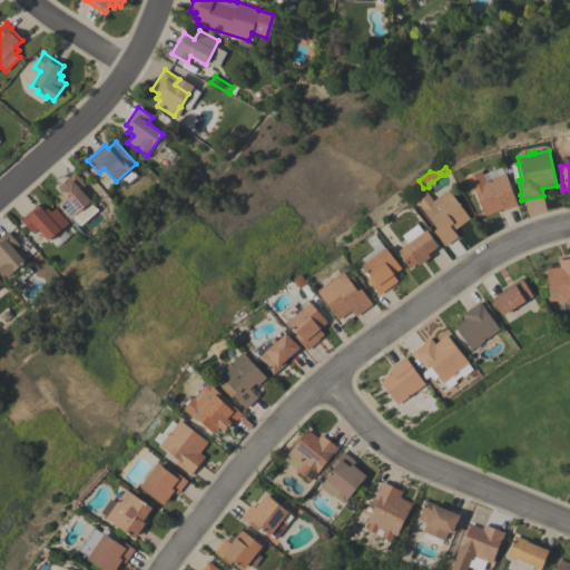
[(464,177),(481,170),(484,180),(504,173),(517,205),(502,210),(501,209),(483,216),(474,192),(471,193),(464,177)]
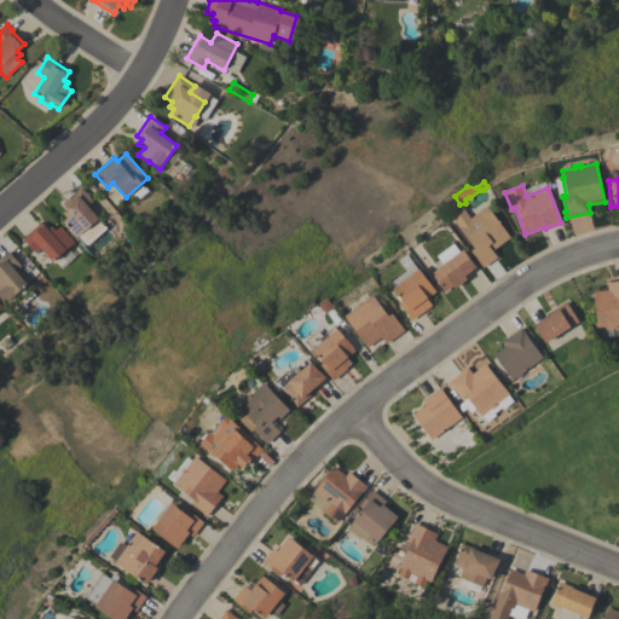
[(62,221),(67,218),(63,213),(67,209),(62,203),(81,187),(93,201),(87,206),(98,219),(75,238),(62,221)]
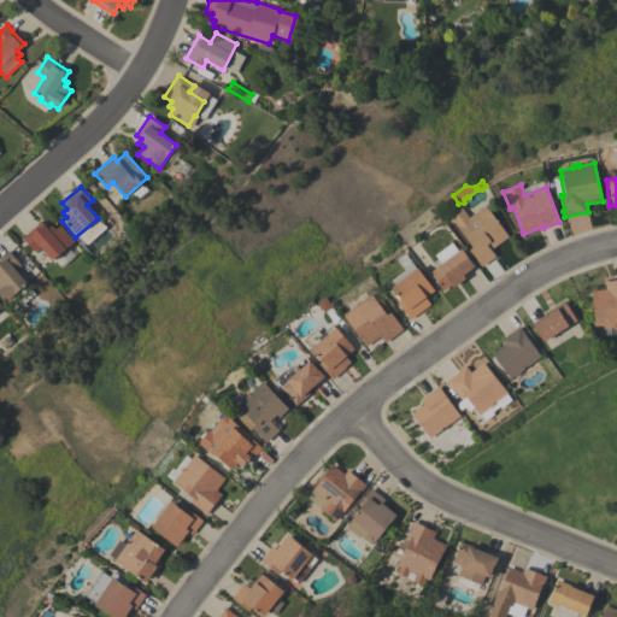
[(485,205),(509,236),(493,248),(489,244),(487,245),(495,257),(481,266),(469,250),(472,247),(448,215),(460,206),(469,217),(485,205)]
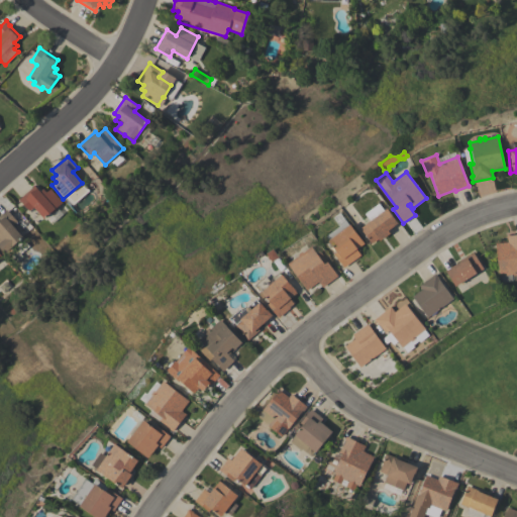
[(62,202),(56,207),(58,208),(50,214),(49,213),(43,218),(33,207),(28,211),(18,199),(34,185),(39,191),(41,189),(41,190),(43,189),(45,192),(49,188),(62,202)]
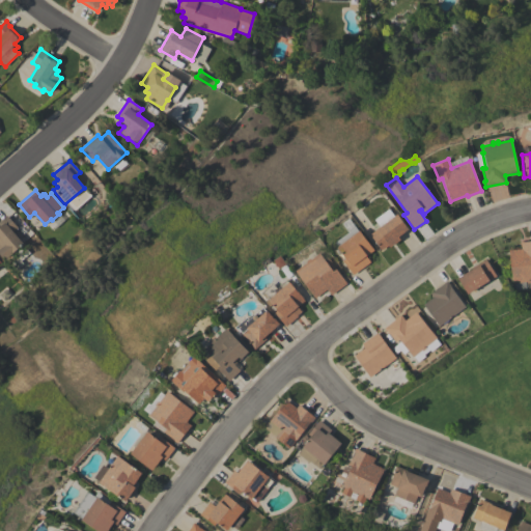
[(389,208),(394,216),(397,214),(409,229),(398,236),(400,240),(390,247),(388,245),(381,250),(369,234),(380,227),(373,220),(389,208)]
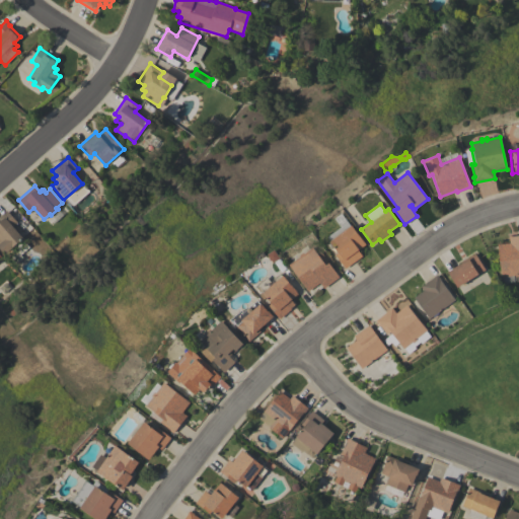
[(0,216),(7,210),(17,222),(12,226),(22,238),(19,241),(22,245),(25,243),(28,247),(20,254),(22,257),(14,265),(8,257),(18,248),(16,245),(10,250),(9,249),(4,254),(0,249),(0,216)]
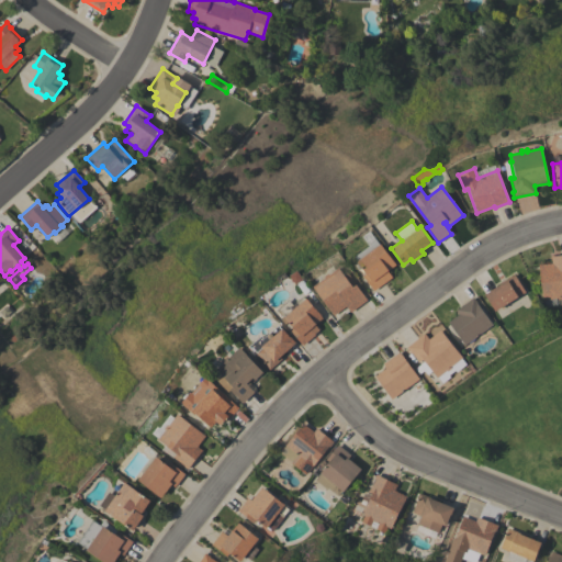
[(373,291),(362,276),(366,273),(353,256),(377,240),(379,245),(381,244),(396,265),(388,271),(392,278),(373,291)]
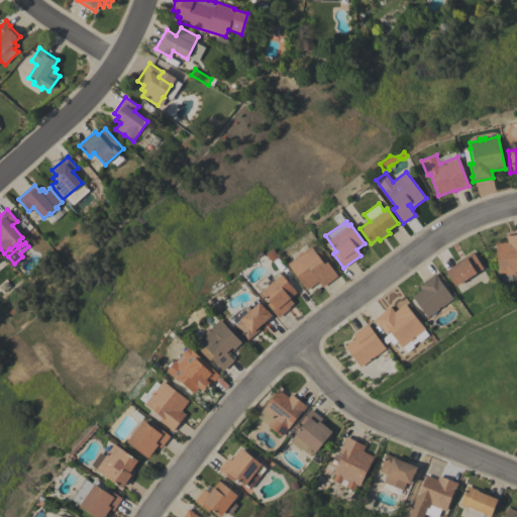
[(507,241),(506,235),(516,234),(516,275),(513,276),(513,274),(499,276),(496,248),(495,248),(495,243),(507,241)]
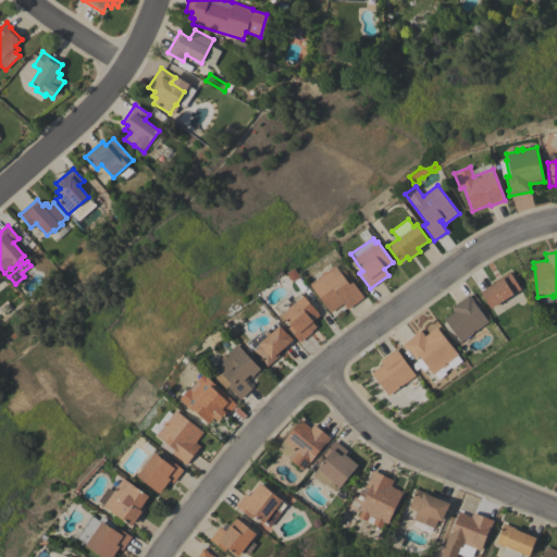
[(331,312),(309,284),(321,275),(320,274),(324,271),(325,272),(335,265),(349,284),(353,282),(363,297),(347,310),(343,304),(331,312)]
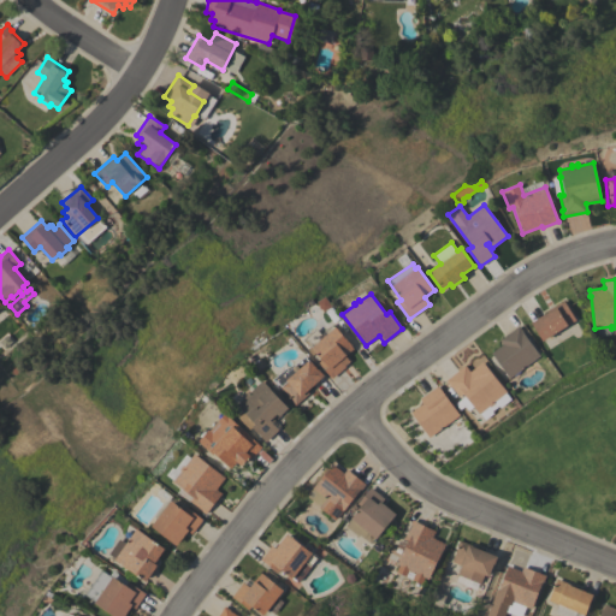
[(542,342),(531,323),(548,312),(548,311),(563,301),(575,320),(542,342)]
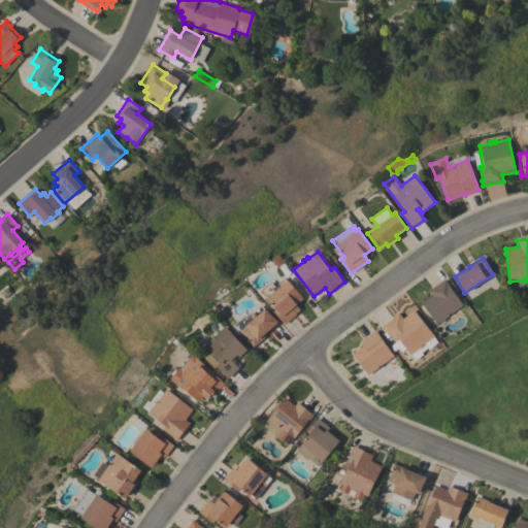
[(295,314),(296,315),(284,324),(272,310),(274,309),(266,298),(267,297),(265,295),(263,297),(259,291),(271,282),(274,286),(285,277),(287,281),(288,281),(303,299),(295,305),(299,310),(295,314)]
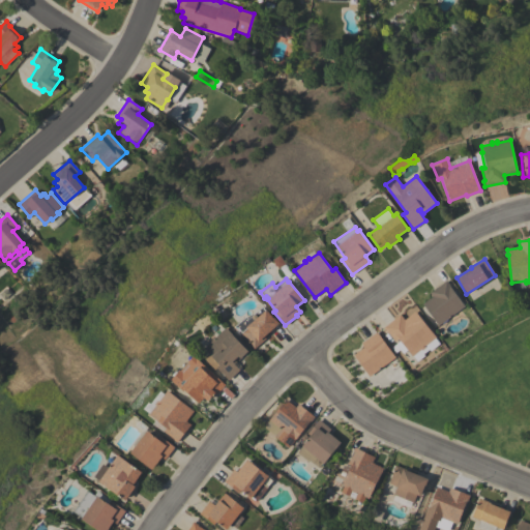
[(438,325),(422,303),(432,296),(430,292),(446,280),(449,284),(448,285),(464,306),(438,325)]
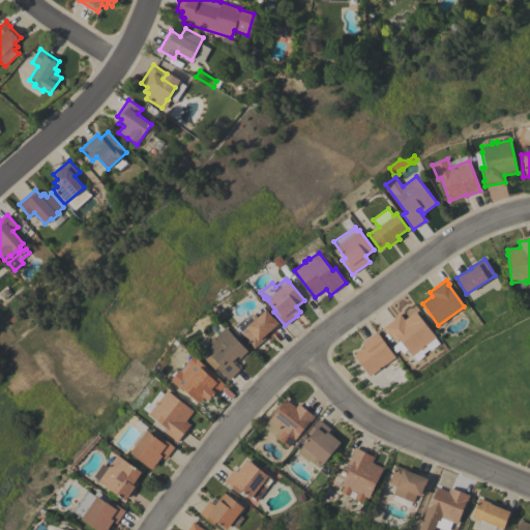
[(254,349),(251,345),(247,348),(243,343),(246,340),(237,328),(236,329),(234,327),(245,317),(247,319),(262,306),(265,310),(273,318),(278,323),(263,336),(265,339),(254,349)]
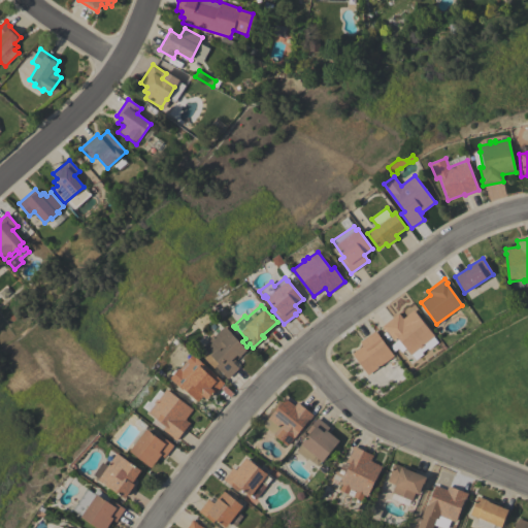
[(398,312),(402,319),(414,309),(434,336),(433,336),(438,342),(428,350),(427,348),(422,353),(423,354),(416,360),(411,354),(410,355),(405,349),(401,352),(398,349),(394,352),(390,345),(398,339),(396,337),(393,340),(386,330),(385,331),(382,326),(398,312)]
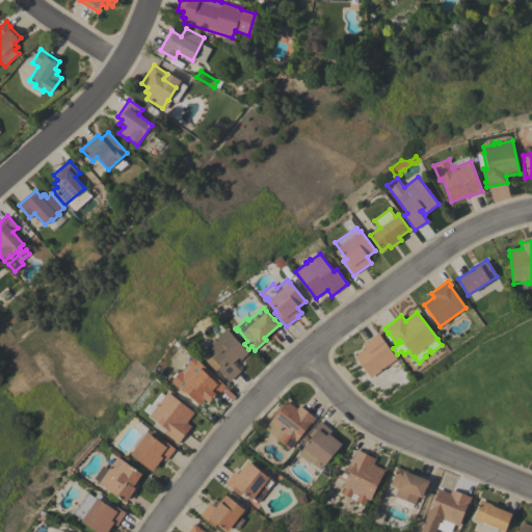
[(212,342),(211,341),(214,337),(215,338),(225,328),(248,352),(241,360),(240,360),(234,366),(240,371),(229,381),(216,369),(219,366),(204,349),(212,342)]
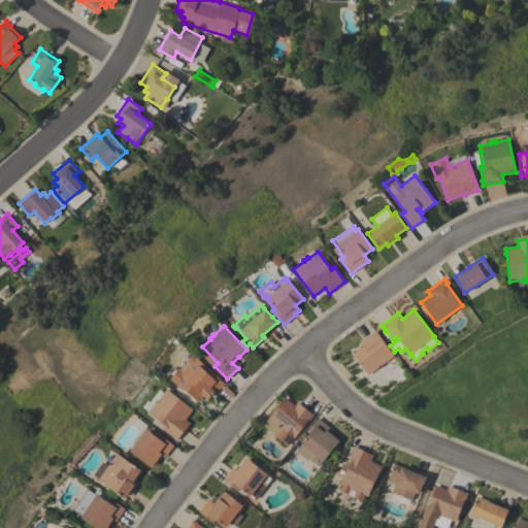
[(367,374),(352,354),(362,345),(359,341),(374,330),(393,356),(367,374)]
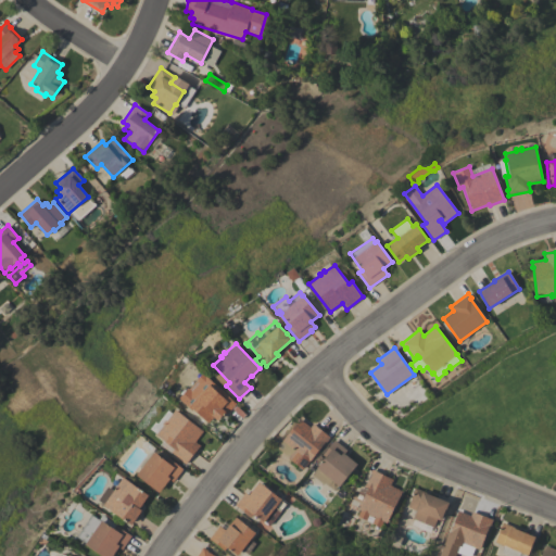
[(196,399),(191,394),(198,388),(202,392),(209,384),(219,394),(222,391),(236,404),(225,416),(219,411),(207,424),(189,406),(196,399)]
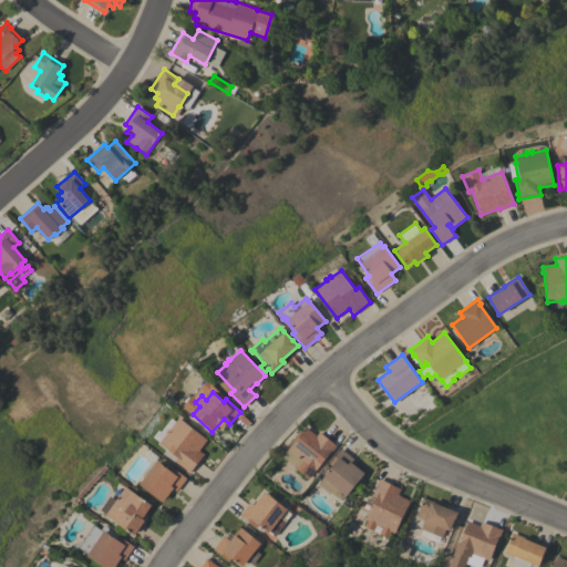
[(166,433),(165,433),(167,429),(169,430),(178,418),(206,440),(198,450),(204,454),(187,475),(161,455),(166,449),(158,443),(166,433)]
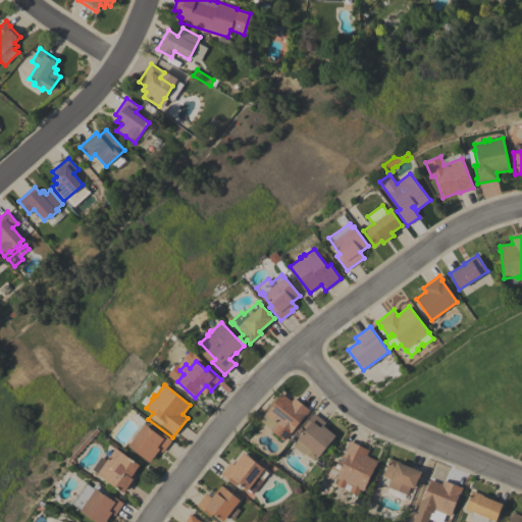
[(281,393),(291,401),(294,398),(309,410),(305,416),(304,415),(283,441),(269,429),(270,429),(259,420),(281,393)]
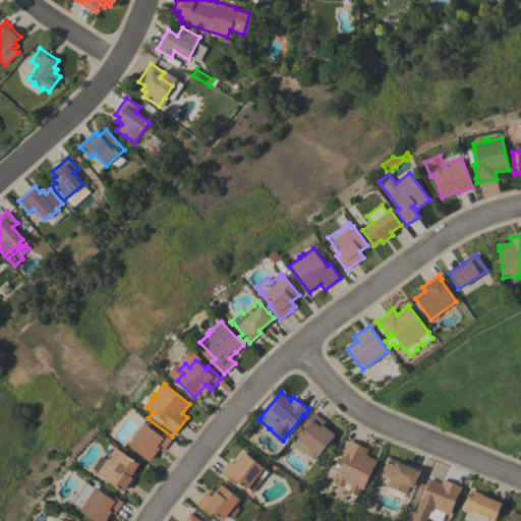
[(325,422),(323,425),(335,435),(317,456),(316,455),(312,460),(304,453),(303,454),(292,445),(305,428),(301,425),(312,412),(325,422)]
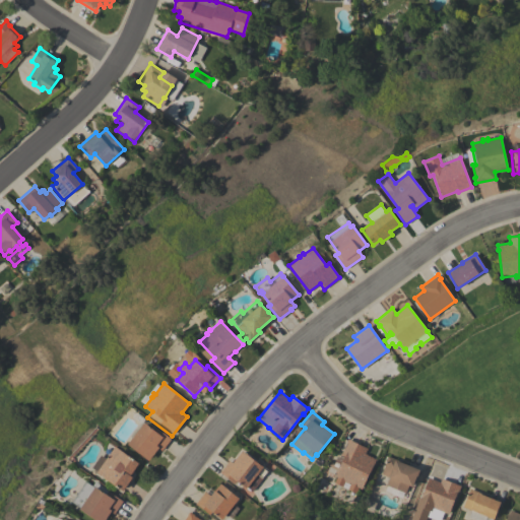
[(131,439),(128,436),(141,420),(154,432),(157,428),(171,439),(161,451),(158,448),(148,461),(127,444),(131,439)]
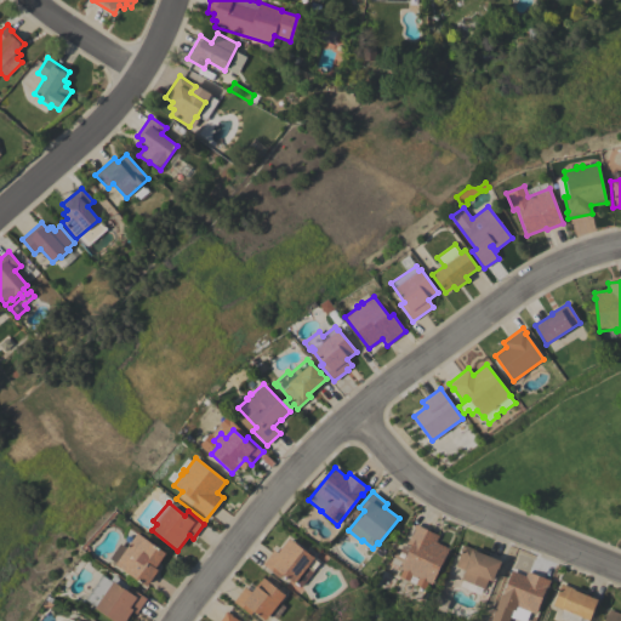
[(432,584),(417,576),(416,579),(410,575),(411,574),(400,568),(404,558),(398,556),(404,541),(408,542),(414,530),(412,529),(415,524),(439,535),(436,542),(449,548),(432,584)]
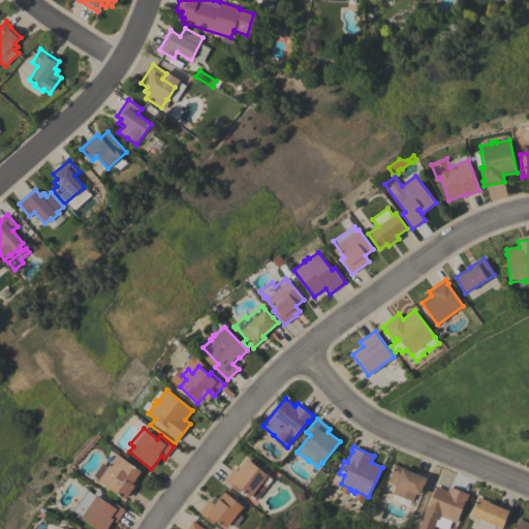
[(102,463),(107,466),(117,454),(142,471),(132,484),(135,486),(125,500),(97,480),(98,479),(93,475),(102,463)]
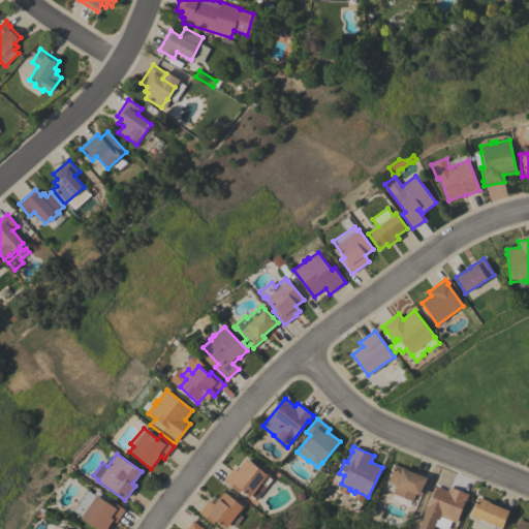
[(234,468),(237,470),(246,458),(273,478),(266,487),(267,487),(256,499),(241,488),(238,491),(224,480),(234,468)]
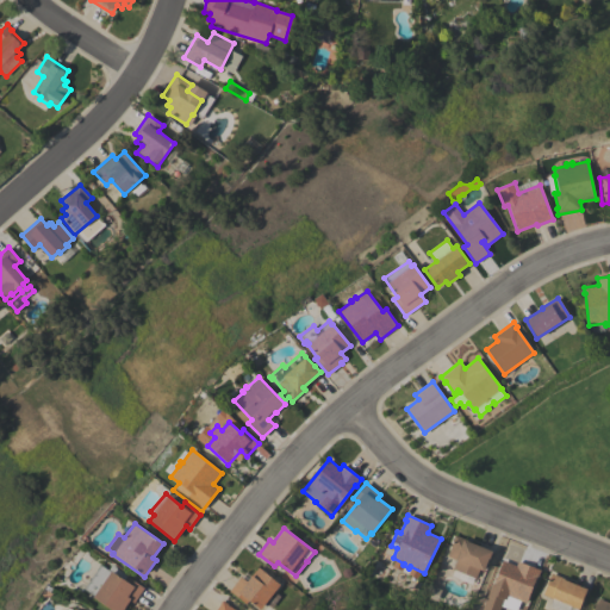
[(492,551),(490,559),(489,559),(484,571),(480,568),(475,578),(453,568),(456,560),(447,556),(453,541),(452,541),(454,535),(492,551)]
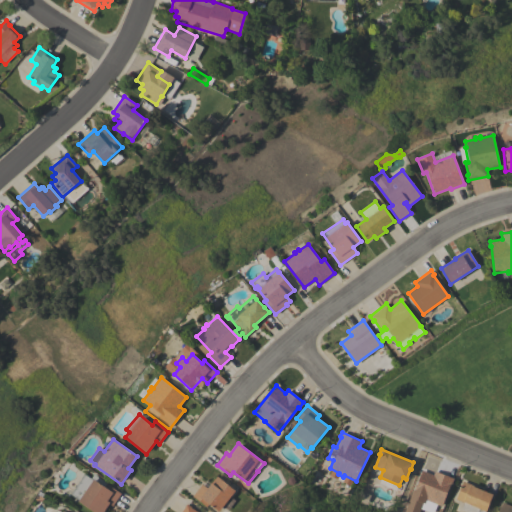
[(433,475),(434,471),(453,478),(451,485),(450,485),(442,506),(426,499),(424,503),(422,502),(418,511),(404,511),(413,490),(414,490),(422,470),(433,475)]
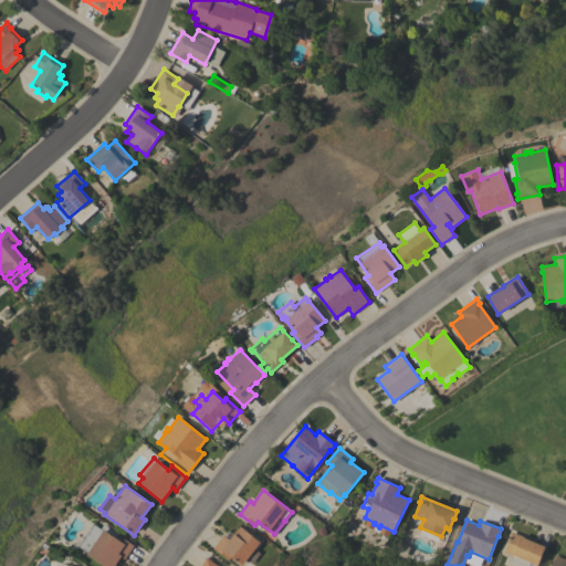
[(124,559),(119,557),(114,565),(104,565),(86,554),(87,553),(79,546),(94,523),(116,537),(117,535),(134,545),(124,559)]
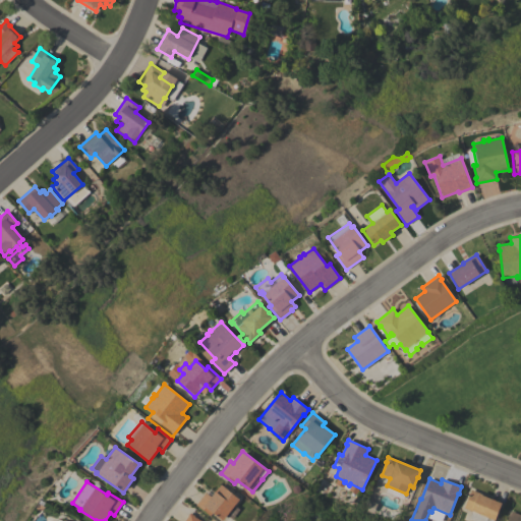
[(206,491),(211,497),(220,484),(239,499),(234,506),(239,509),(232,519),(227,515),(223,520),(213,512),(210,515),(195,505),(206,491)]
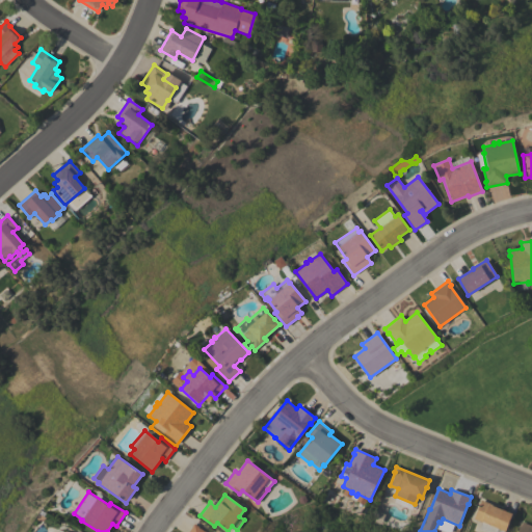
[(486,531),(479,529),(482,522),(473,519),(480,499),(490,503),(490,505),(512,513),(505,531),(504,530),(503,531),(486,531)]
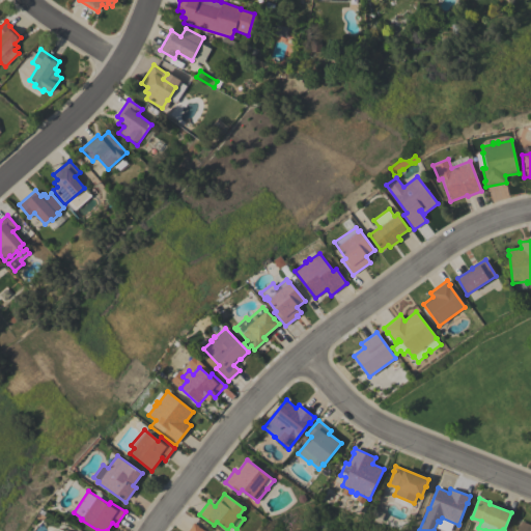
[(436,528),(443,530),(448,530),(451,524),(440,519),(436,528)]
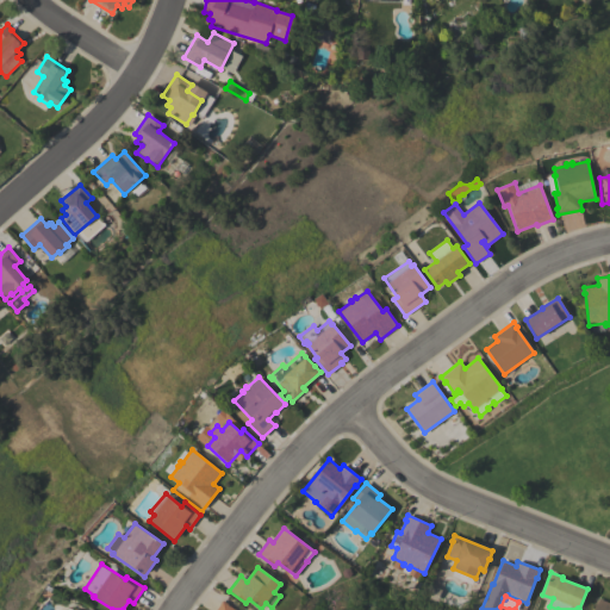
[(609,603),(609,609),(593,609),(598,598),(609,603)]
